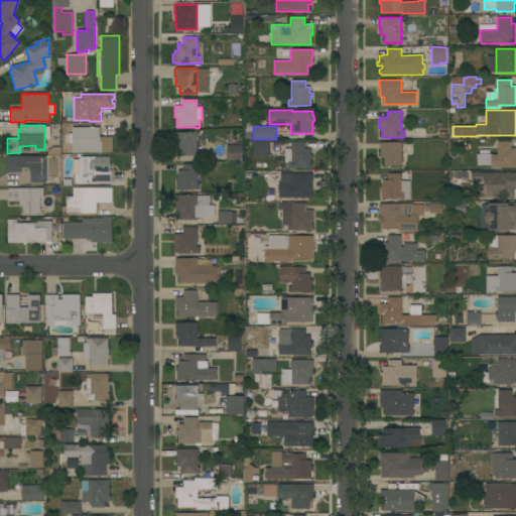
[(73,152),(72,143),(69,143),(69,134),(72,134),(72,127),(100,127),(100,137),(112,137),(112,152),(73,152)]
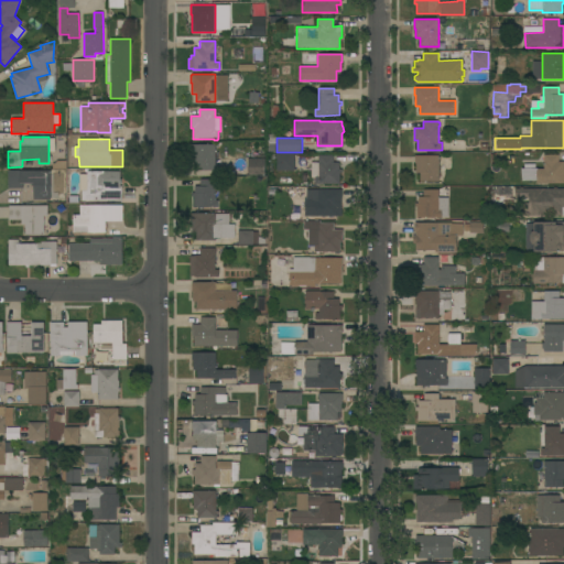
[(215,144),(215,171),(195,171),(195,162),(192,162),(191,144),(215,144)]
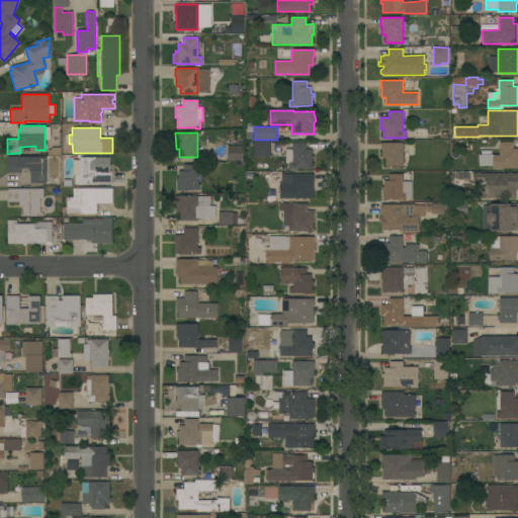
[(254,157),(254,141),(270,141),(270,157),(254,157)]
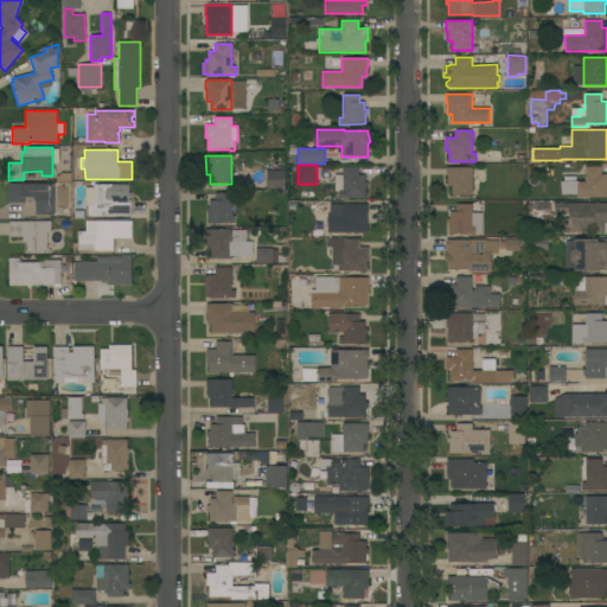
[(606,197),(577,197),(577,195),(561,195),(561,180),(563,180),(563,176),(576,176),(576,181),(585,181),(585,166),(601,166),(601,174),(606,174),(606,197)]
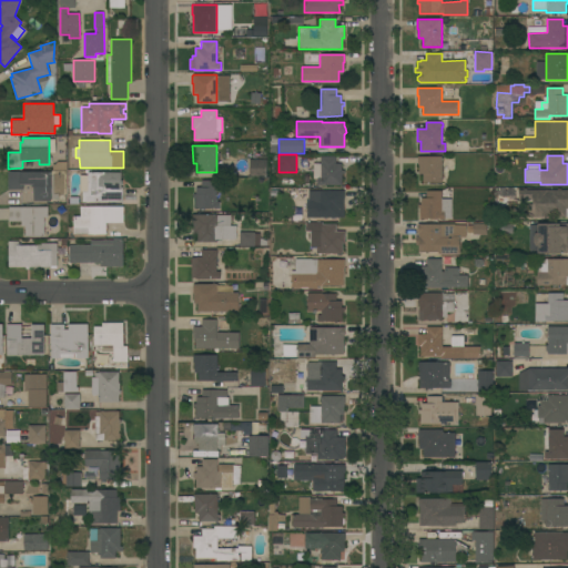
[(317,185),(317,179),(313,179),(313,163),(321,163),(321,156),(336,156),(336,163),(341,163),(341,170),(342,170),(342,171),(344,171),(344,174),(342,174),(342,185),(317,185)]
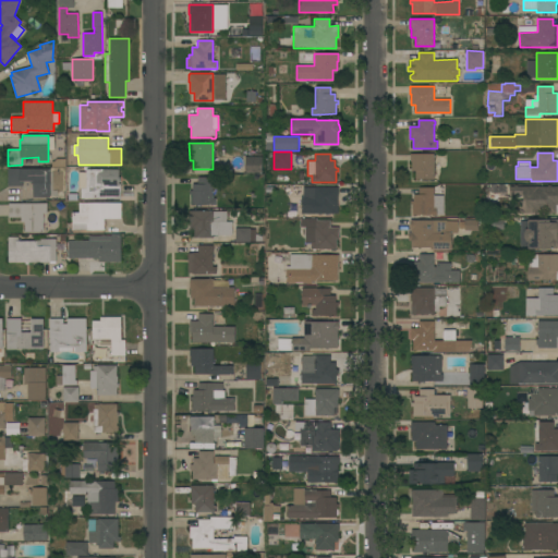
[(434,179),(415,180),(415,171),(411,171),(411,161),(410,161),(410,154),(434,154),(434,179)]
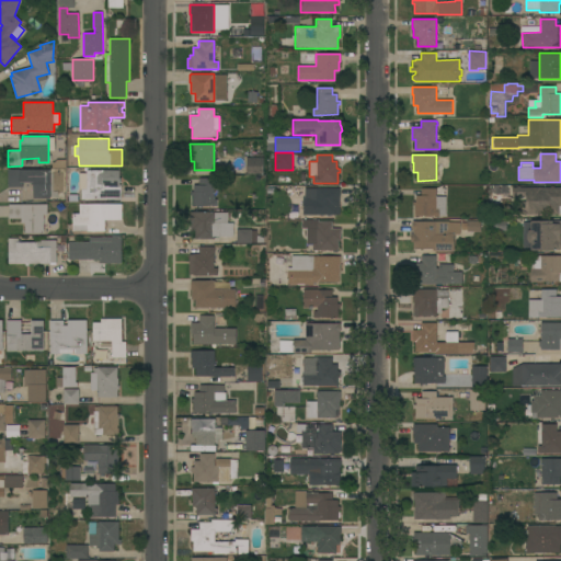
[(247,159),(263,159),(263,174),(247,174),(247,159)]
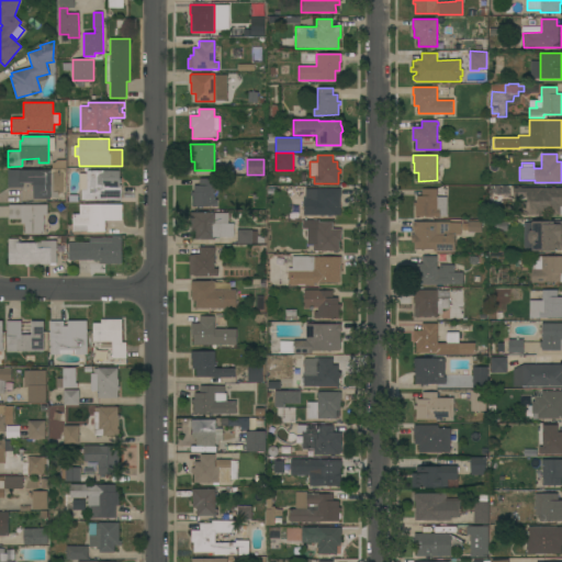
[(49,170),(49,199),(33,199),(33,183),(23,183),(23,188),(8,188),(8,170),(49,170)]
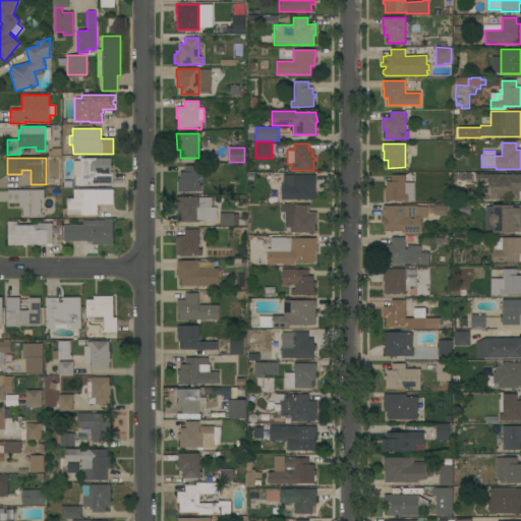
[(111,158),(111,166),(112,166),(112,170),(111,170),(111,172),(112,172),(112,185),(75,185),(75,176),(73,176),(73,166),(79,166),(79,158),(111,158)]
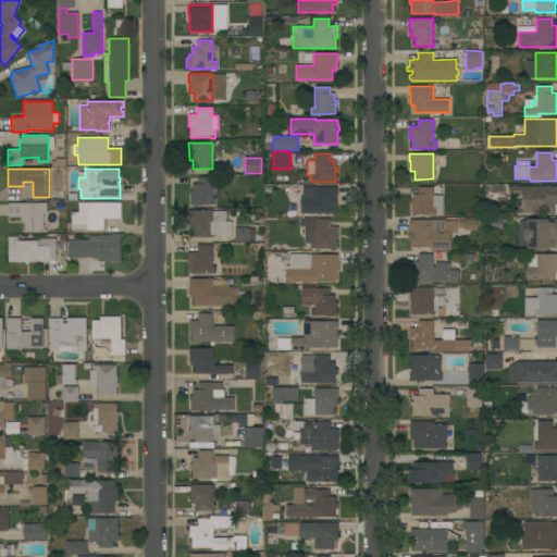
[(192,195),(189,195),(189,190),(192,190),(192,184),(197,184),(197,177),(212,177),(212,198),(215,198),(215,205),(192,205),(192,195)]
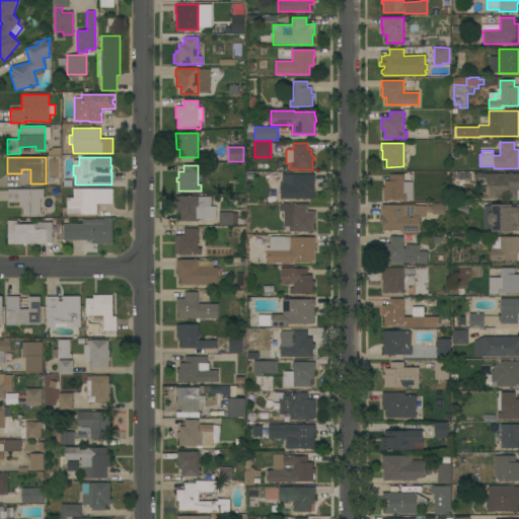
[(478,173),(478,172),(482,172),(482,173),(509,173),(509,172),(512,172),(512,173),(518,173),(518,198),(483,198),(483,186),(487,186),(487,182),(473,182),(473,173),(478,173)]
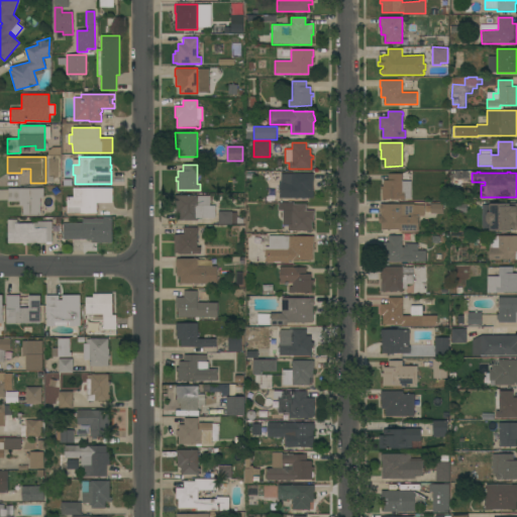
[(312,174),(313,174),(314,181),(312,181),(312,191),(309,191),(309,198),(279,198),(279,183),(281,183),(281,174),(312,174)]
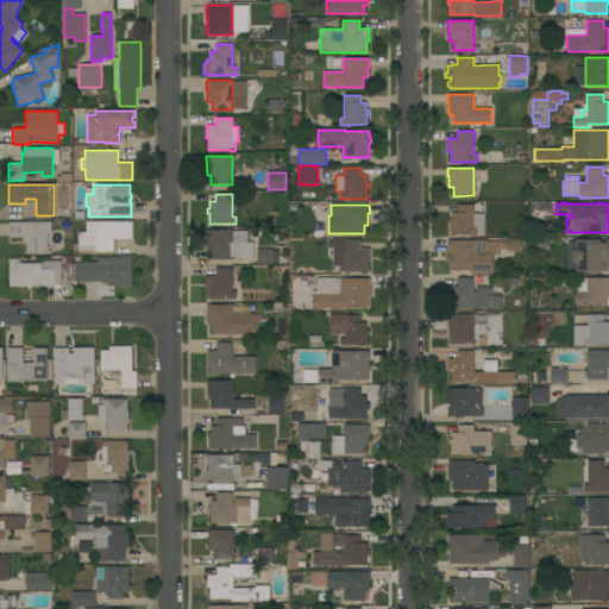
[(473,205),(473,213),(484,213),(484,234),(477,234),(477,236),(471,236),(471,234),(450,234),(451,224),(447,224),(447,219),(451,219),(451,212),(457,212),(457,205),(473,205)]
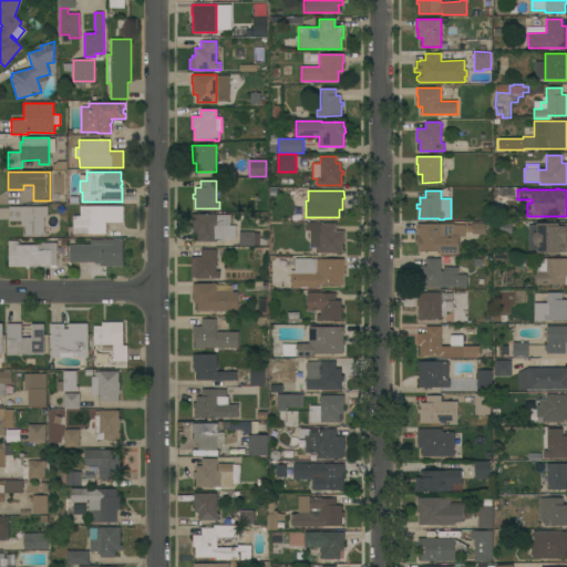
[(123,206),(123,223),(106,223),(106,234),(73,234),(73,216),(80,216),(80,206),(123,206)]
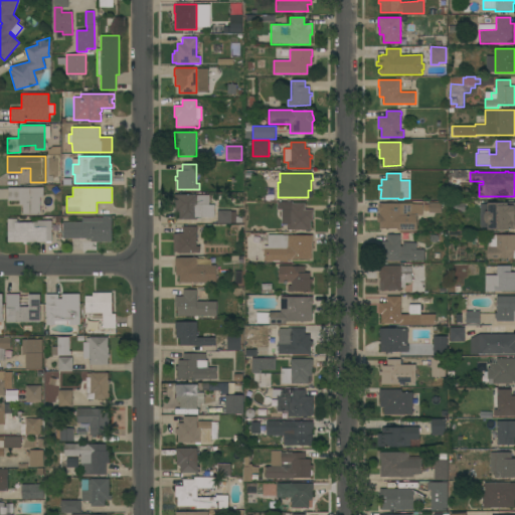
[(43,188),(43,196),(39,196),(39,214),(23,214),(23,205),(20,205),(19,201),(8,201),(8,188),(43,188)]
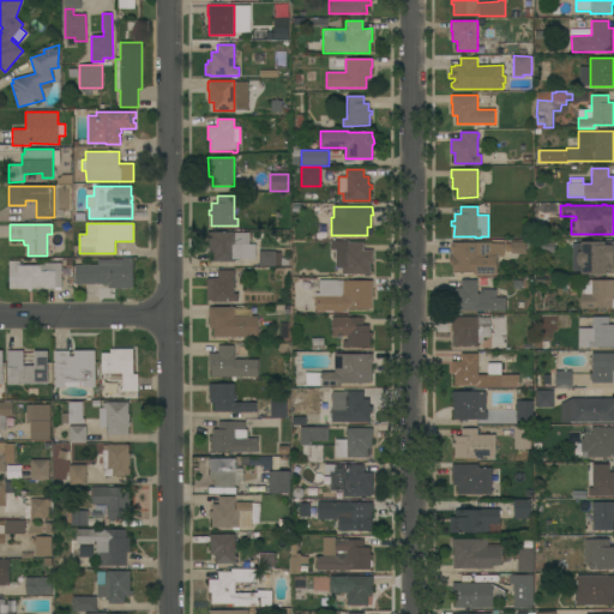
[(235,232),(235,233),(248,233),(248,244),(256,244),(256,259),(234,259),(234,262),(214,262),(214,253),(209,253),(209,242),(208,242),(208,232),(235,232)]
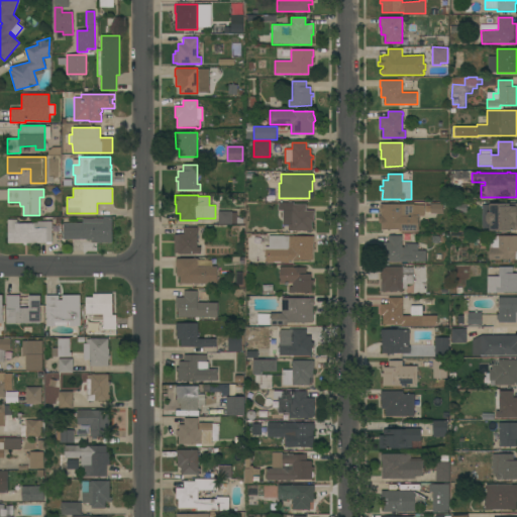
[(294,203),(294,204),(306,204),(306,210),(314,211),(314,222),(312,222),(312,231),(293,231),(293,232),(290,232),(290,231),(288,231),(289,225),(282,225),(282,211),(278,211),(278,202),(294,203)]
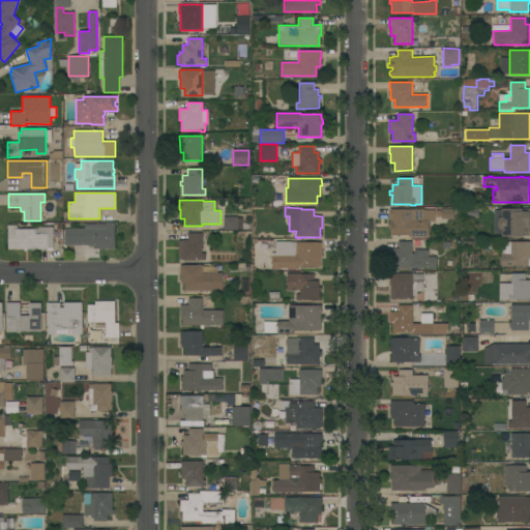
[(441,218),(441,208),(453,209),(453,207),(460,208),(460,212),(454,212),(454,218),(441,218)]
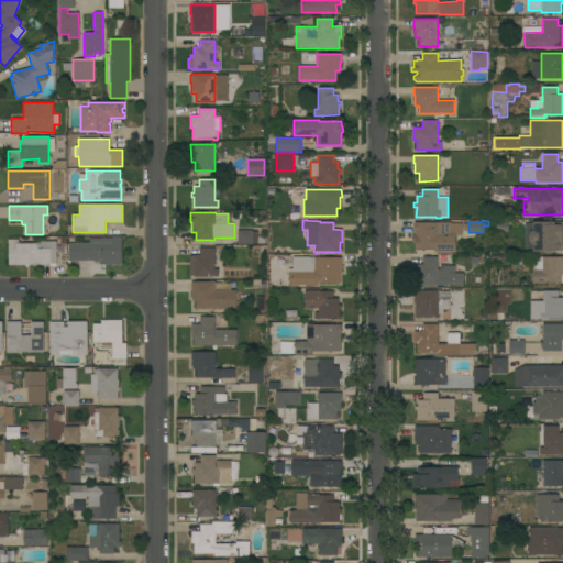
[(562,221),(562,250),(559,250),(559,251),(533,252),(533,250),(526,251),(525,223),(562,221)]
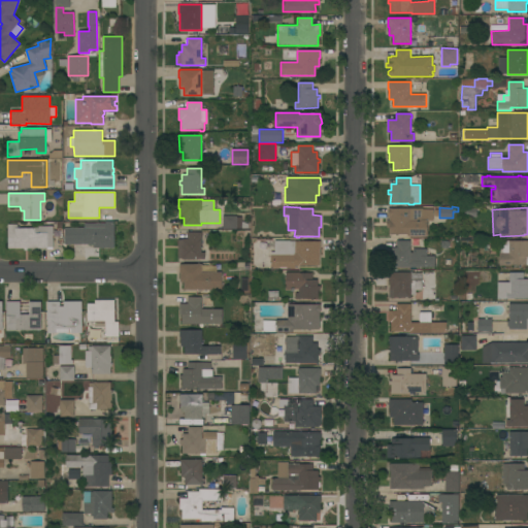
[(407,236),(407,234),(389,234),(389,228),(386,228),(386,220),(389,220),(389,218),(388,218),(388,208),(422,208),(422,209),(433,209),(433,221),(427,221),(427,236),(407,236)]
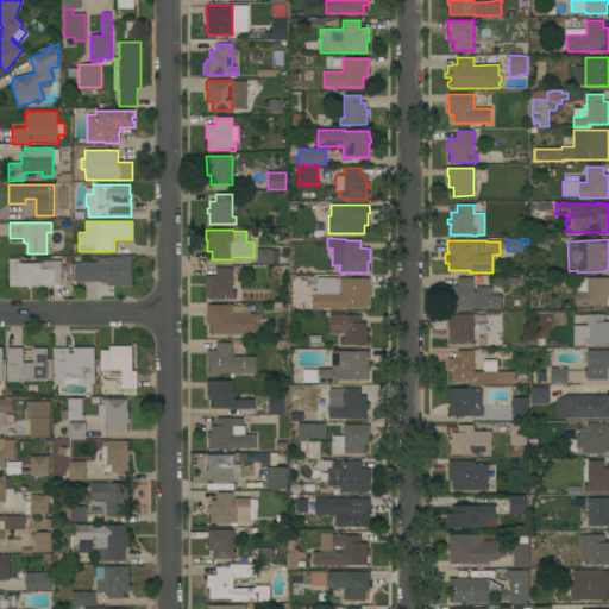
[(257,264),(257,250),(272,249),(272,250),(278,250),(278,256),(282,256),(282,257),(286,257),(286,263),(272,263),(272,264),(257,264)]
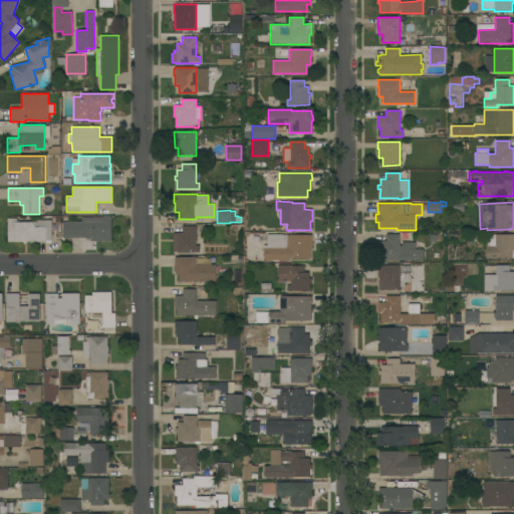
[(111,218),(111,242),(90,242),(90,238),(62,238),(62,222),(81,222),(81,217),(111,218)]
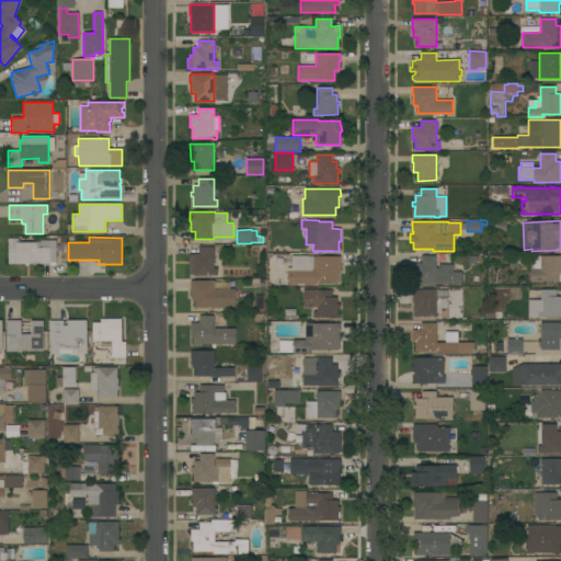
[(29,264),(29,266),(25,266),(25,264),(8,264),(8,239),(18,239),(18,242),(36,242),(36,240),(56,240),(56,263),(50,263),(50,264),(29,264)]
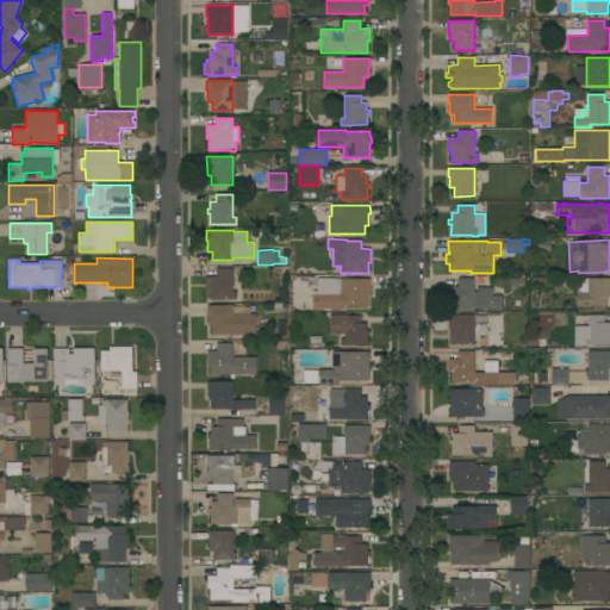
[(210,299),(205,299),(205,277),(210,277),(216,277),(216,268),(232,268),(232,292),(236,292),(236,299),(210,299)]
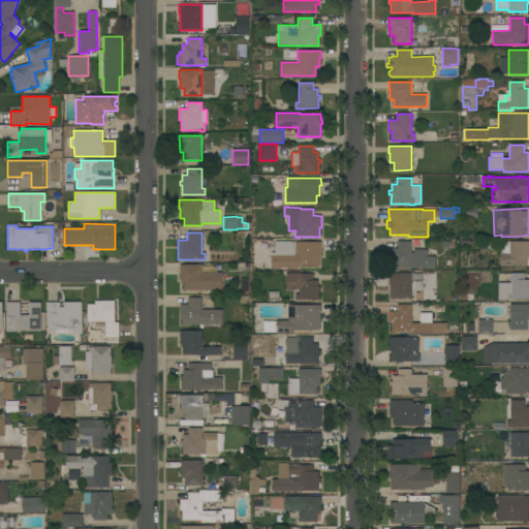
[(321,242),(321,249),(320,249),(320,267),(300,266),(300,267),(296,267),(296,270),(290,270),(290,269),(271,268),(271,252),(275,252),(275,241),(321,242)]
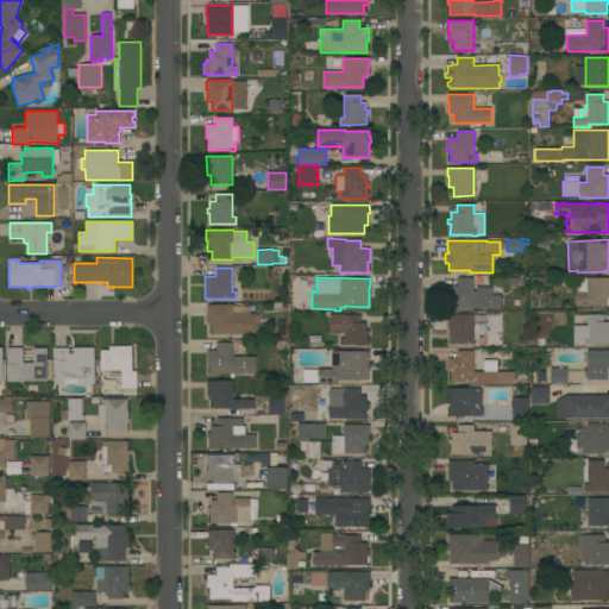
[(458,308),(458,312),(451,312),(451,284),(457,284),(457,277),(473,277),(473,292),(476,292),(476,287),(493,287),(493,295),(502,295),(502,308),(458,308)]
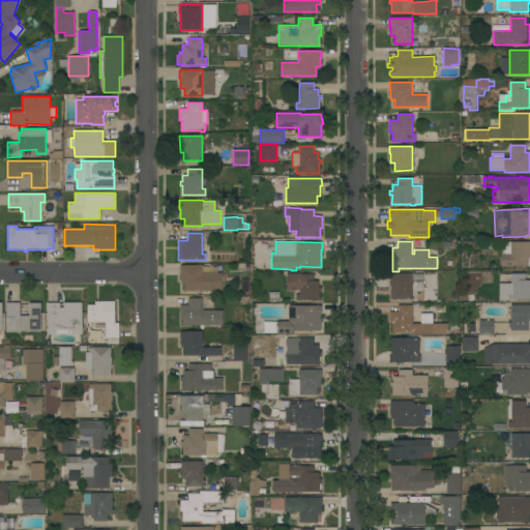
[(529,241),(529,266),(501,266),(501,246),(507,246),(507,241),(529,241)]
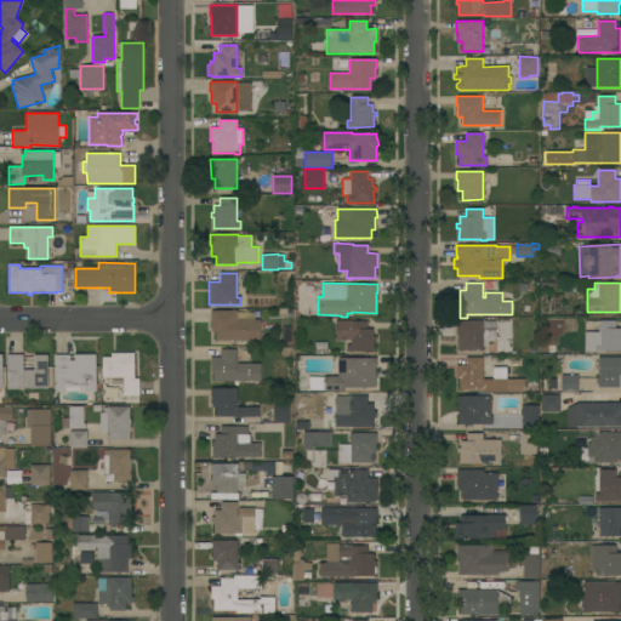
[(216,341),(216,332),(212,332),(212,320),(211,320),(211,312),(212,312),(212,311),(238,311),(238,320),(261,320),(261,341),(216,341)]
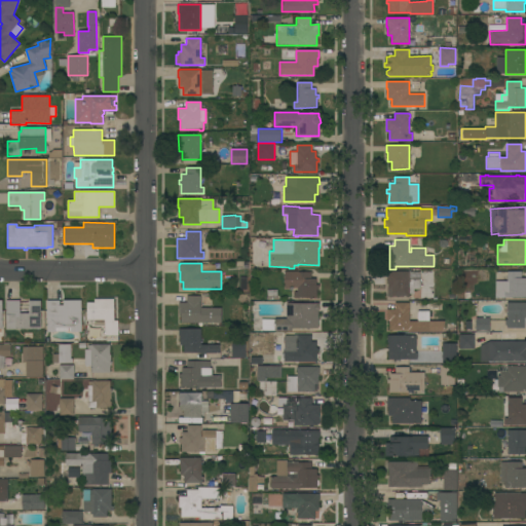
[(298,271),(298,272),(311,272),(311,278),(316,278),(316,285),(320,285),(320,289),(316,289),(316,298),(299,298),(294,298),(294,292),(297,292),(297,288),(285,288),(285,271),(298,271)]
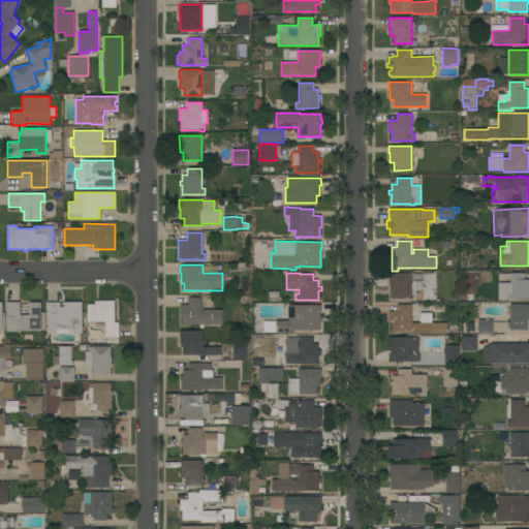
[(391,281),(389,281),(389,273),(411,273),(423,273),(423,292),(412,292),(412,298),(391,298),(391,281)]
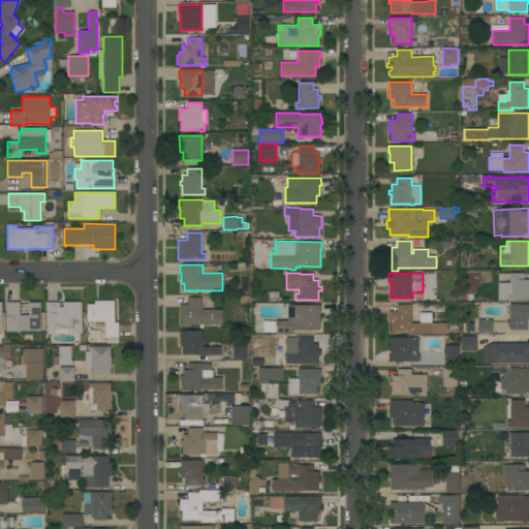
[(498,282),(510,282),(510,273),(524,273),(524,280),(528,279),(528,299),(510,299),(510,301),(507,301),(507,300),(498,300),(498,282)]
